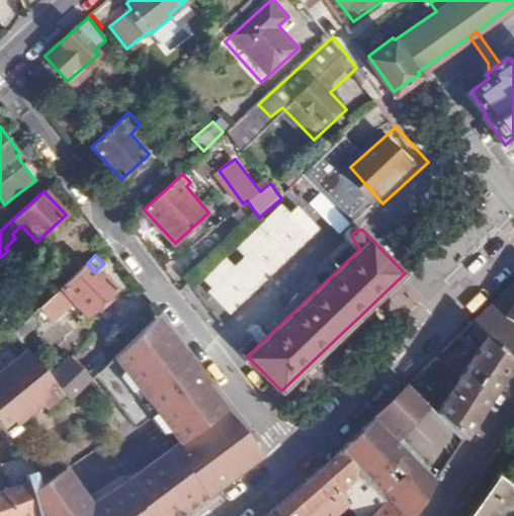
[(94,272),(87,263),(62,285),(72,295),(89,314),(116,288),(102,273),(98,275),(94,272)]
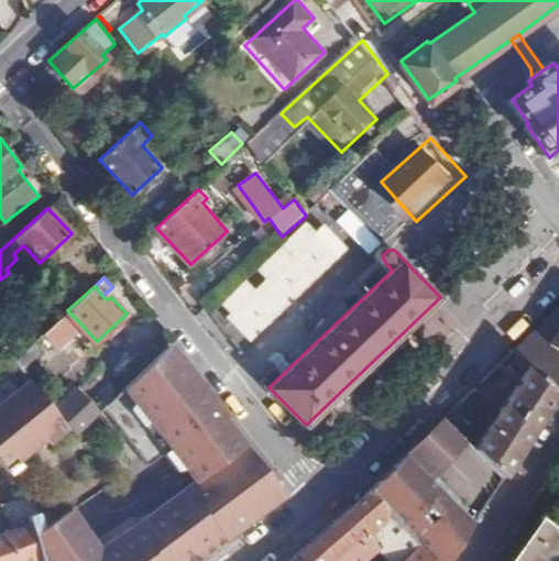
[(517,349),(558,388),(558,352),(550,347),(558,332),(558,308),(517,349)]
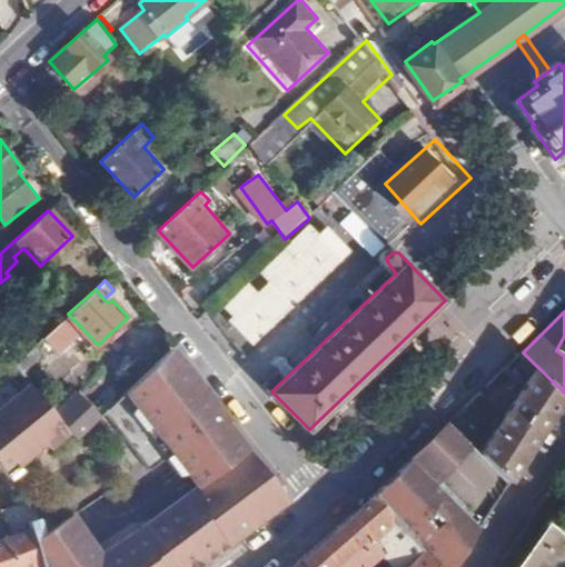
[(79,325),(68,314),(59,322),(69,334),(79,325)]
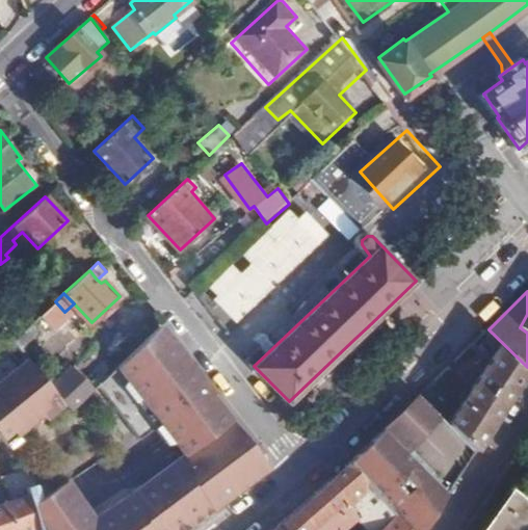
[(0,313),(0,316),(7,326),(17,338),(31,324),(37,318),(18,296),(0,313)]
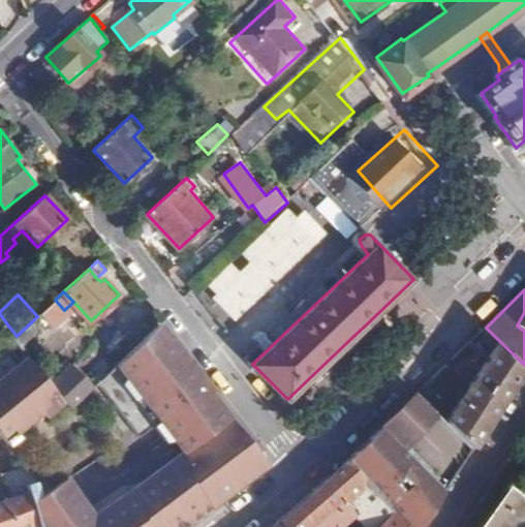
[(159,320),(96,382),(142,438),(162,421),(185,451),(136,490),(167,526),(184,526),(269,464),(159,320)]
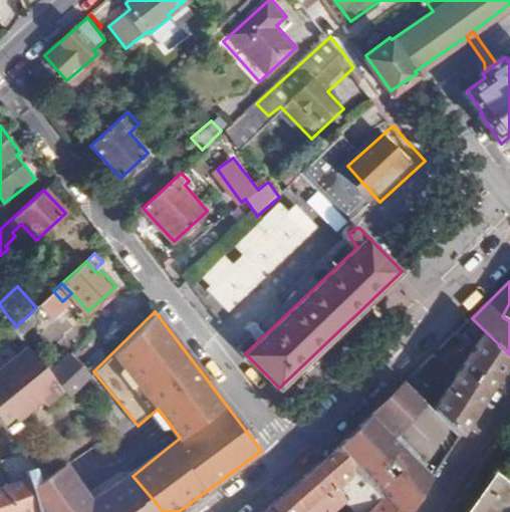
[(16,326),(22,334),(37,320),(30,313),(16,326)]
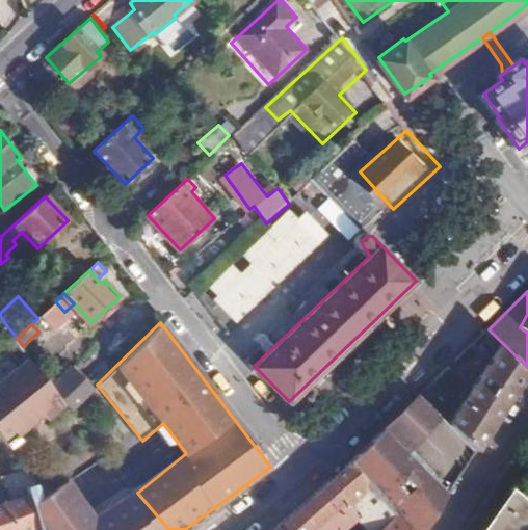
[(452,424),(479,449),(511,400),(527,375),(527,367),(489,329),(476,342),(487,351),(490,349),(497,355),(452,424)]
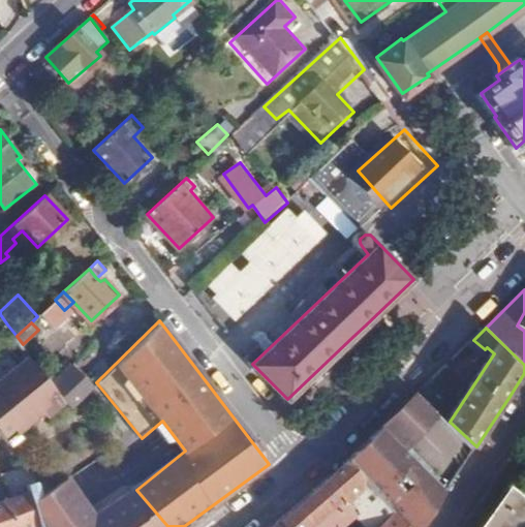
[(67,407),(70,405),(53,382),(32,357),(0,381),(0,428),(12,444),(23,436),(26,440),(53,419),(50,414),(64,403),(67,407)]
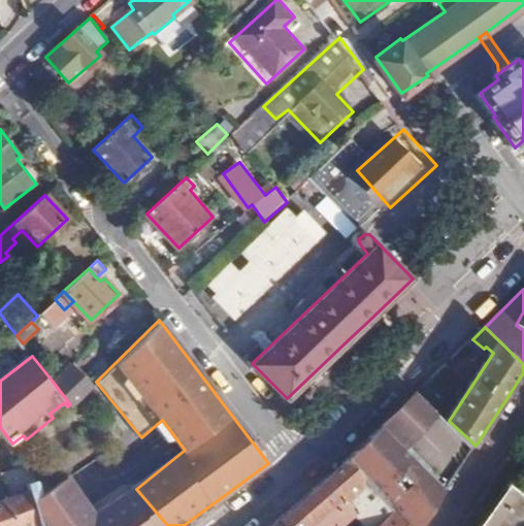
[(71,405),(93,385),(71,363),(53,382),(70,404),(71,405)]
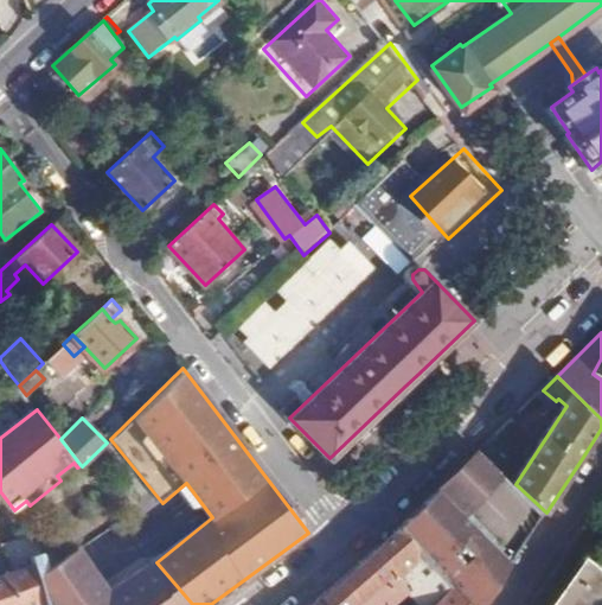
[(480,451),(437,491),(516,562),(546,513),(516,484),(480,451)]
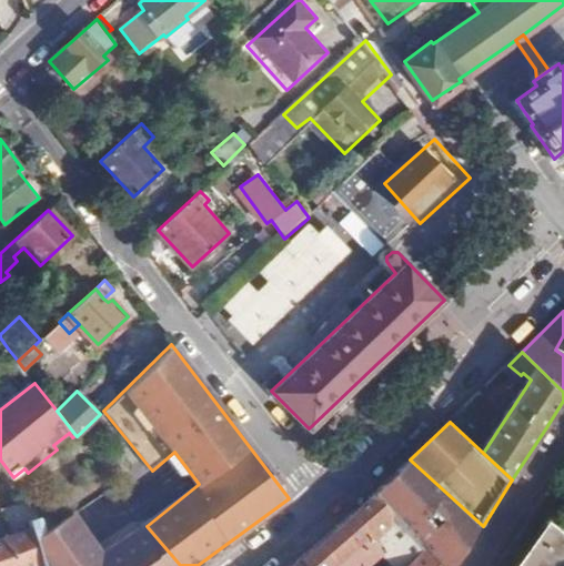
[(410,460),(375,493),(398,516),(429,549),(443,565),(456,565),(461,561),(483,526),(410,460)]
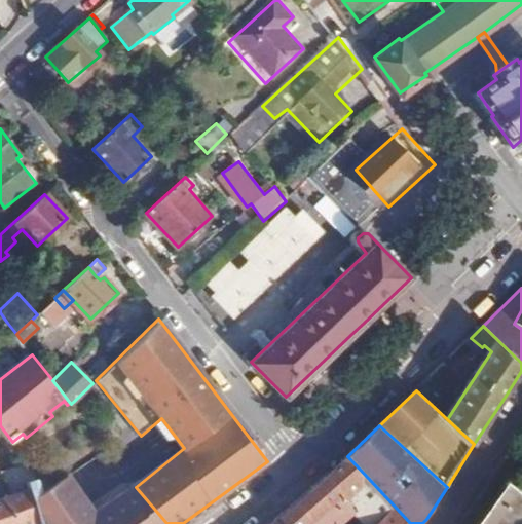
[(347,456),(282,516),(288,523),(338,523),(353,512),(357,509),(346,497),(368,478),(347,456)]
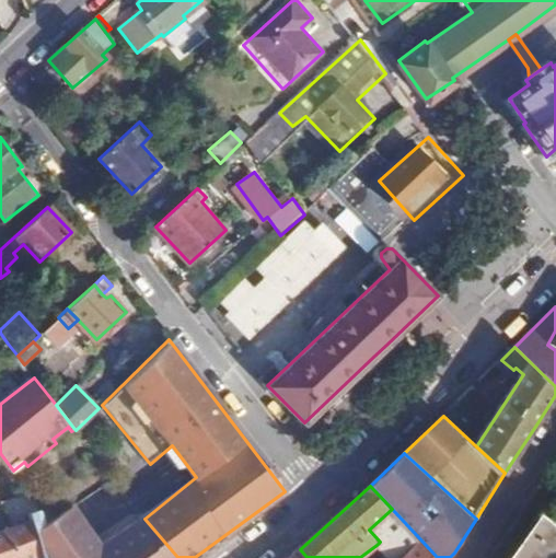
[(555,522),(530,503),(511,529),(490,557),(555,557),(555,522)]
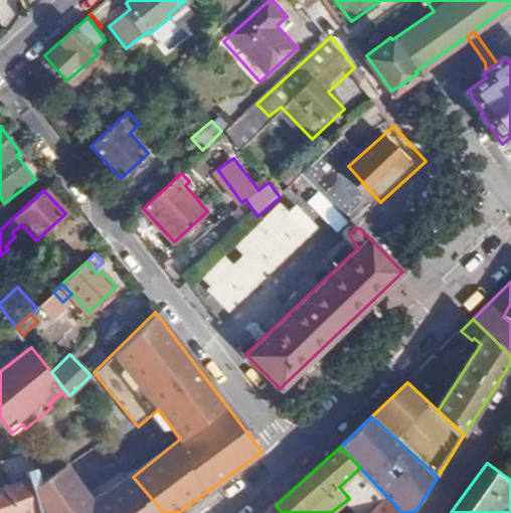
[(31,474),(0,486),(0,512),(27,512),(42,508),(43,512),(163,512),(133,477),(93,502),(71,467),(42,479),(36,464),(28,468),(31,474)]
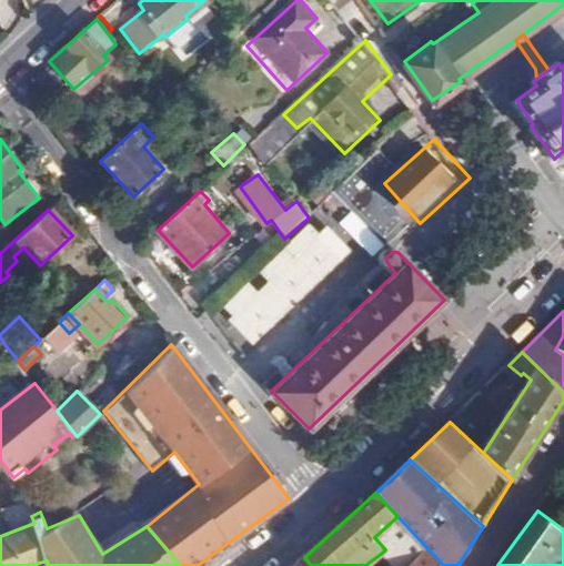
[(413,565),(429,549),(398,516),(374,537),(385,549),(382,553),(398,565),(413,565)]
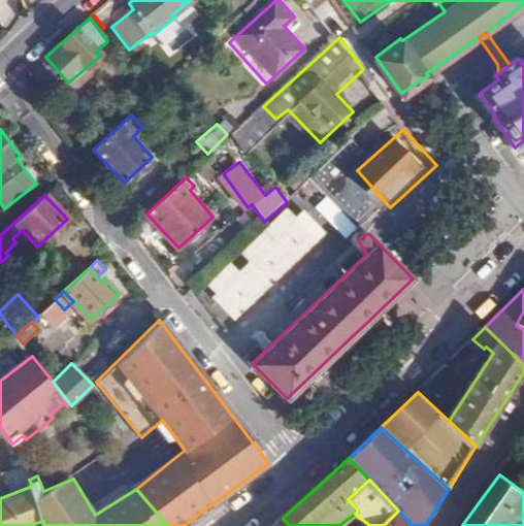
[(412,525),(398,511),(384,525),(412,525)]
